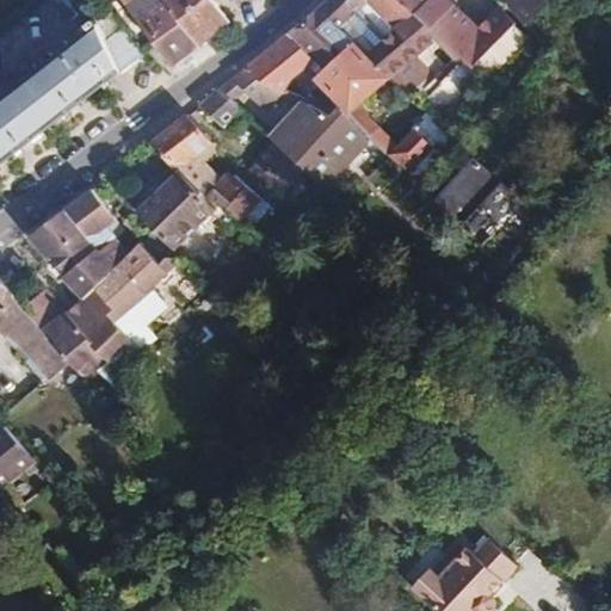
[(57,0),(73,19),(91,6),(87,0),(57,0)]
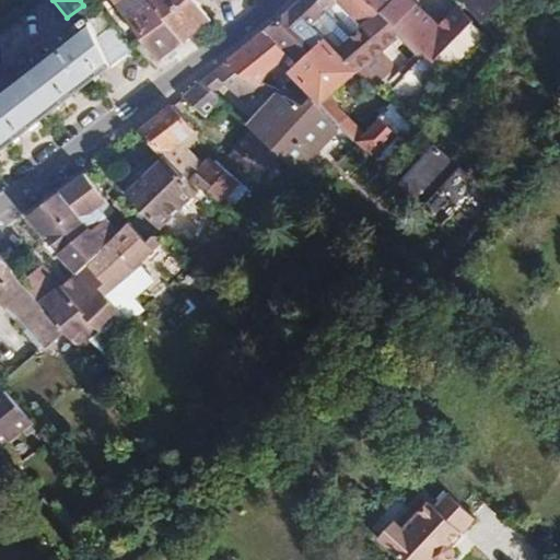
[(116,0),(162,60),(170,54),(184,43),(150,0),(116,0)]
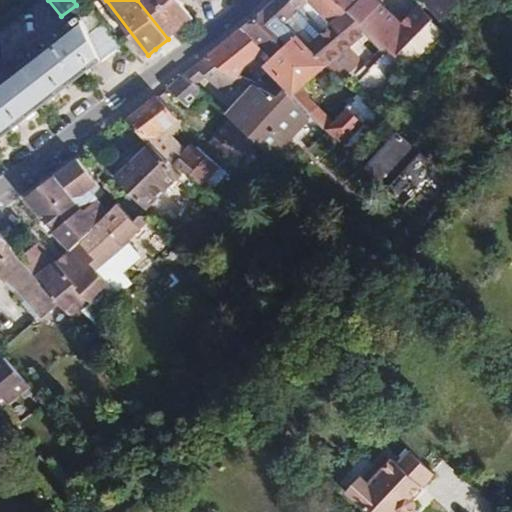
[(137,0),(168,39),(178,30),(193,18),(179,0),(137,0)]
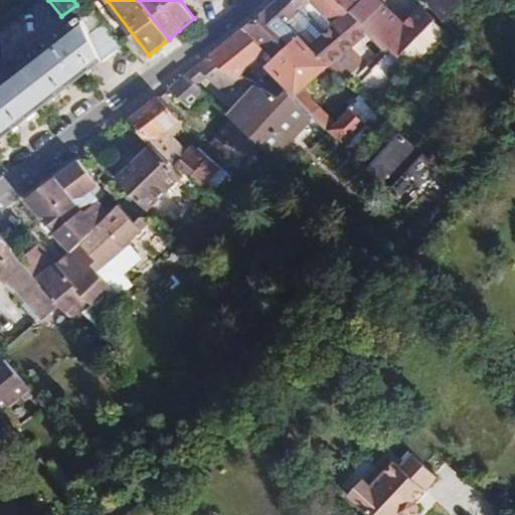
[(276,0),(266,9),(242,29),(265,52),(272,60),(298,36),(308,46),(321,35),(300,12),(290,0),(276,0)]
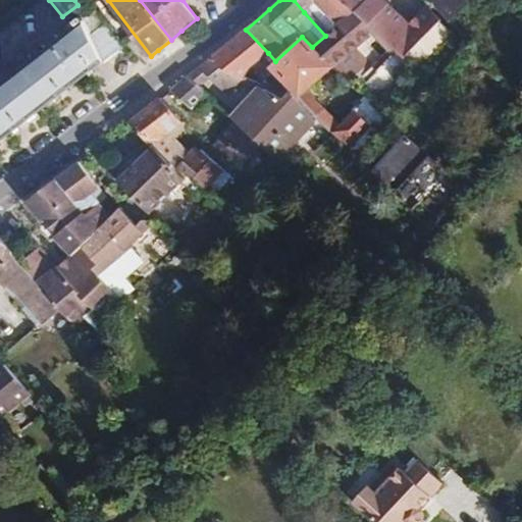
[(294,0),(304,12),(325,36),(312,47),(331,65),(350,83),(370,63),(363,56),(355,47),(368,37),(375,30),(398,49),(400,51),(411,62),(417,67),(453,32),(427,8),(410,25),(383,0),(294,0)]
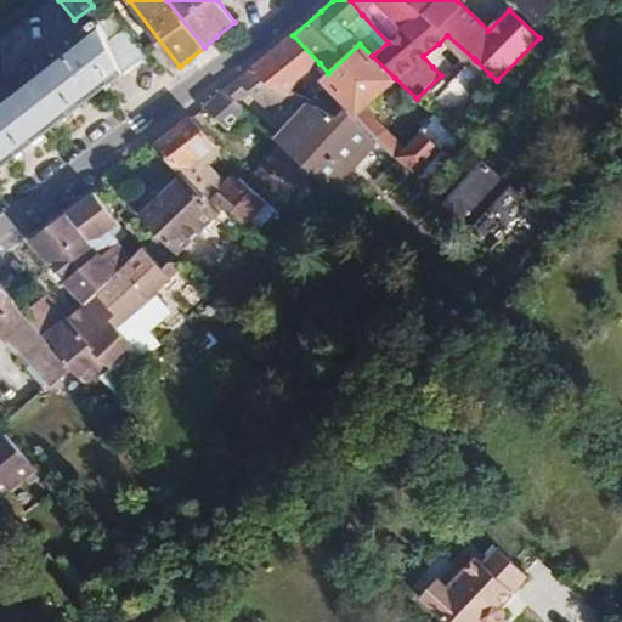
[(495,0),(490,5),(499,16),(513,4),(508,0),(495,0)]
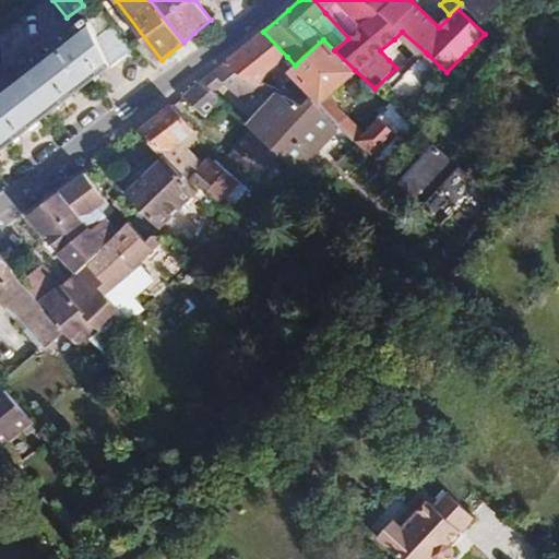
[(464,0),(462,2),(479,22),(504,0),(464,0)]
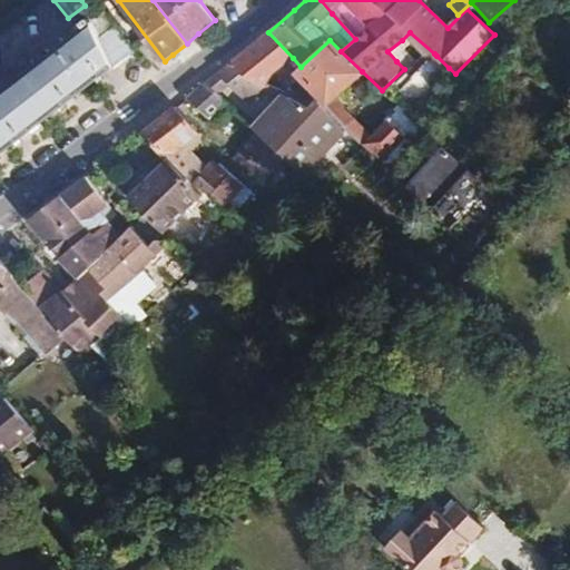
[(91,15),(95,20),(71,39),(0,94),(0,155),(106,74),(124,60),(134,52),(100,9),(91,15)]
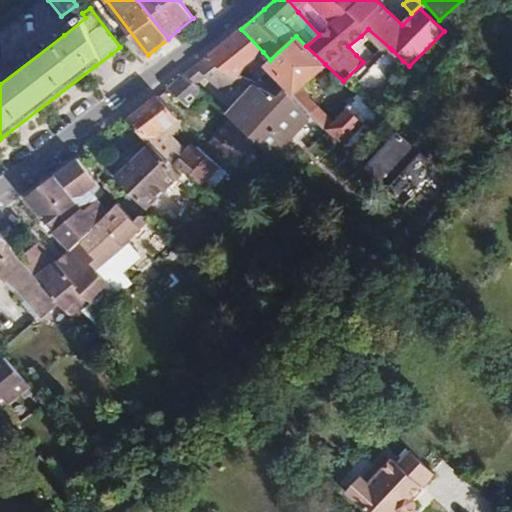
[(204,59),(238,78),(245,67),(263,52),(241,29),(221,45),(204,59)]
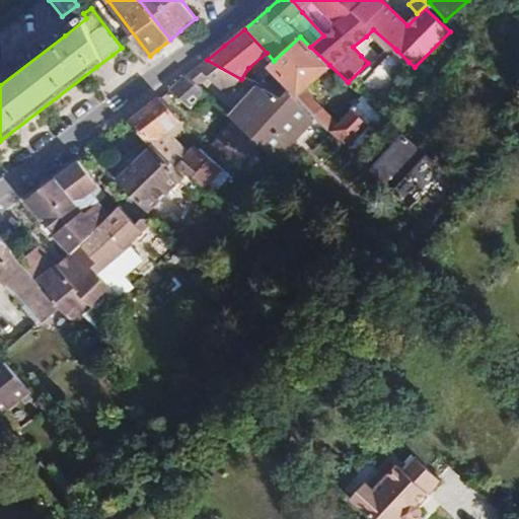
[(375,71),(395,49),(373,29),(366,36),(373,44),(361,56),(368,63),(375,71)]
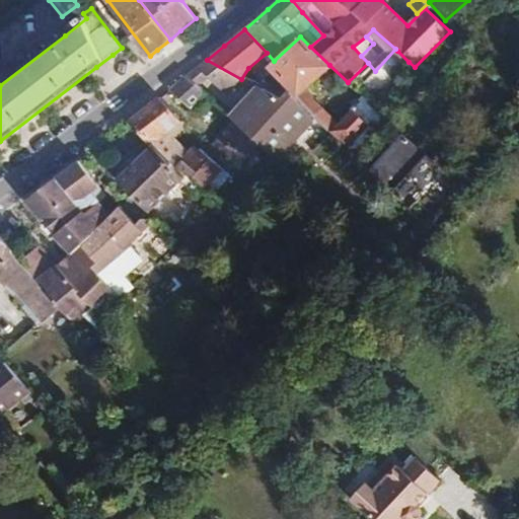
[(310,47),(300,36),(274,61),(269,65),(312,115),(329,133),(330,132),(347,148),(370,127),(384,116),(363,96),(352,109),(352,110),(338,126),(312,98),(314,97),(305,87),(329,65),(310,47)]
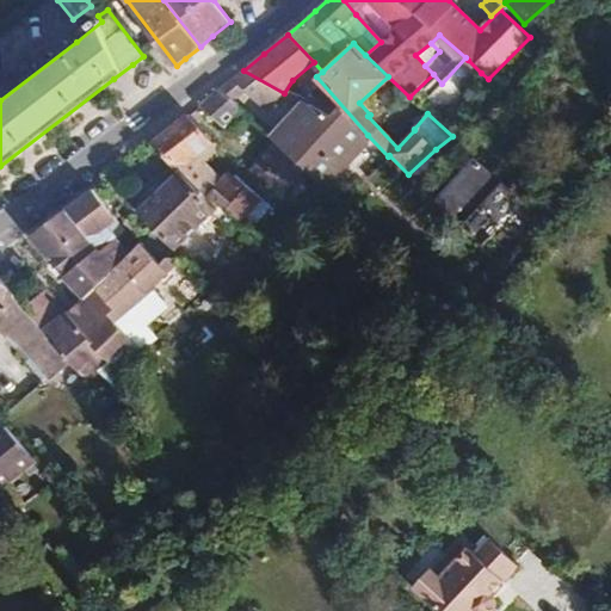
[(460,68),(474,80),(481,73),(468,60),(460,68)]
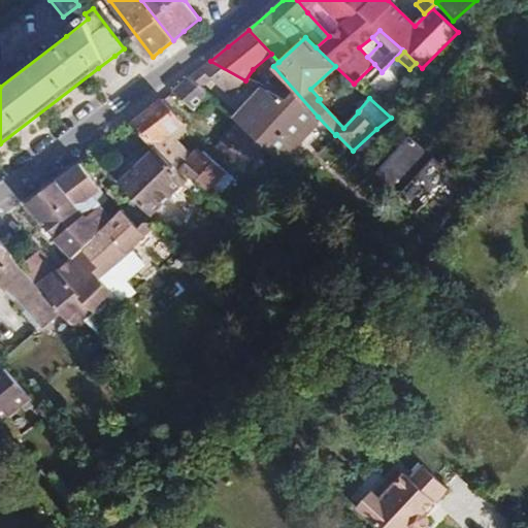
[(209,96),(189,77),(172,92),(193,111),(209,96)]
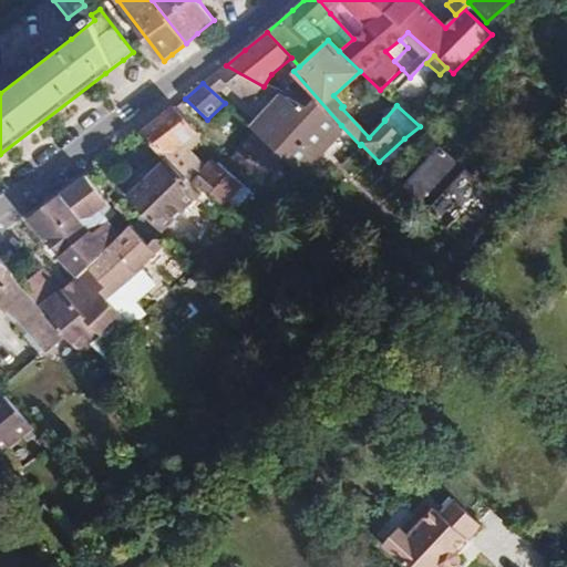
[(264,123),(256,132),(282,156),(299,173),(341,127),(316,99),(307,107),(287,96),(264,123)]
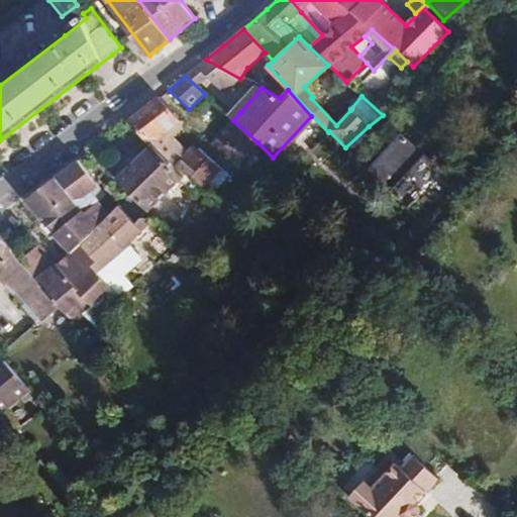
[(147,107),(129,121),(147,141),(150,145),(152,143),(182,176),(186,171),(203,186),(213,194),(229,175),(200,149),(198,152),(193,148),(187,151),(169,132),(183,122),(160,97),(147,107)]
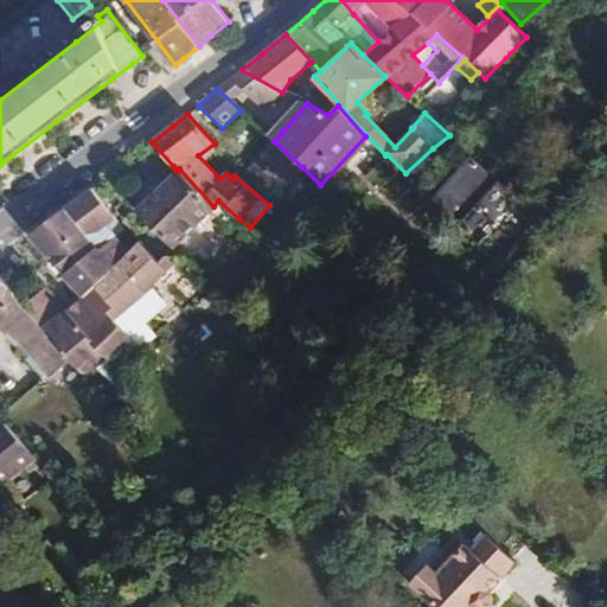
[(281,191),(302,167),(274,141),(272,139),(249,171),(281,191)]
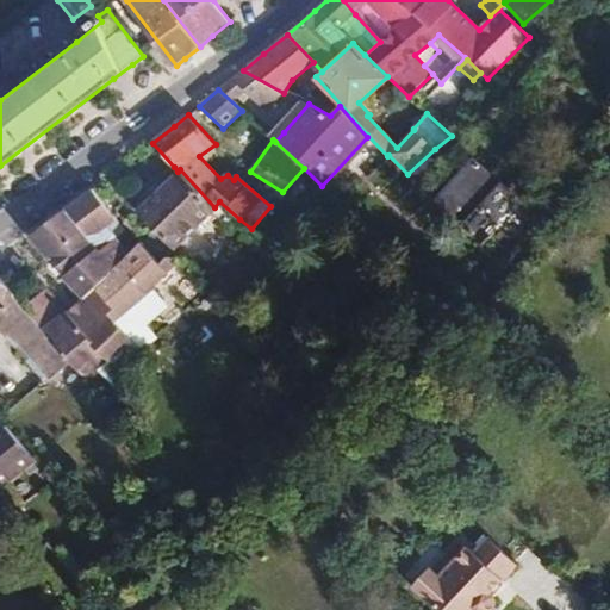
[(475,159),(435,199),(485,247),(526,203),(475,159)]
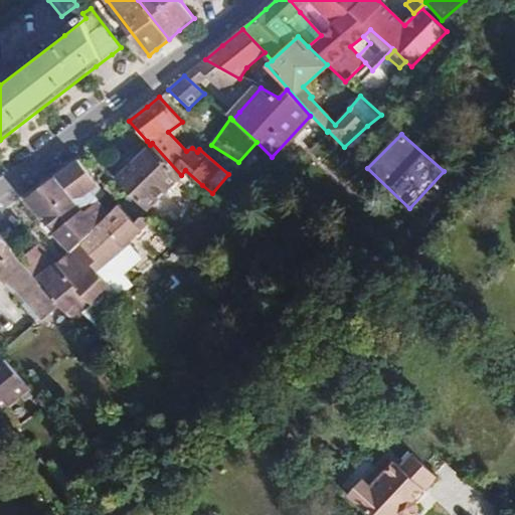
[(130,158),(113,175),(134,197),(147,211),(170,188),(173,191),(183,181),(196,191),(202,185),(185,170),(181,175),(152,143),(150,145),(147,141),(130,158)]
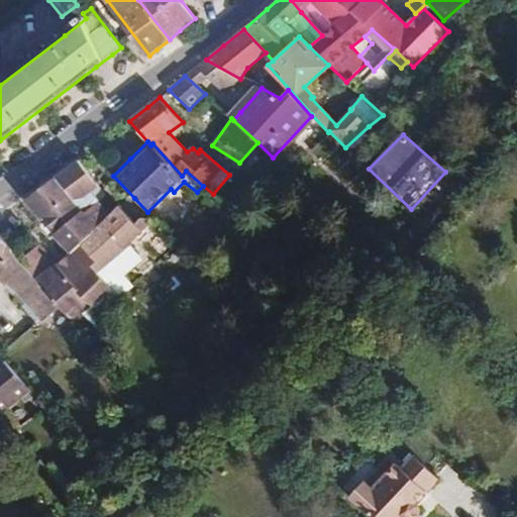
[(99,186),(80,161),(57,179),(26,202),(42,222),(36,227),(48,239),(54,235),(70,253),(63,260),(58,265),(57,265),(35,278),(60,306),(75,324),(85,315),(96,328),(124,301),(121,298),(112,289),(97,273),(126,249),(130,244),(152,219),(142,216),(147,212),(134,198),(124,210),(120,206),(109,217),(91,192),(99,186)]
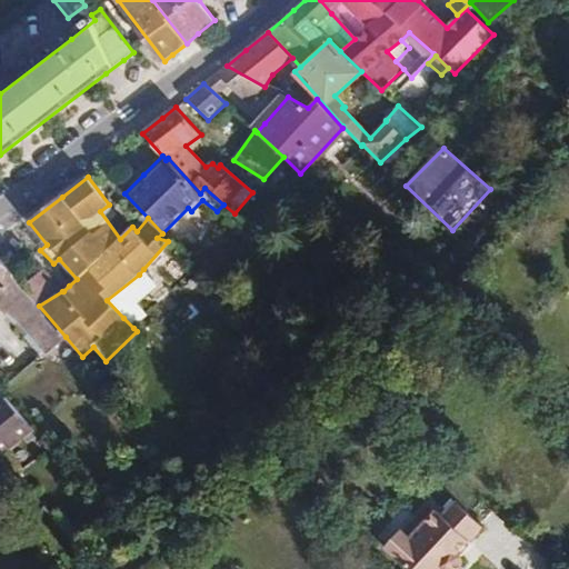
[(0,305),(6,313),(8,312),(21,323),(45,351),(47,353),(66,337),(39,306),(23,288),(0,260),(0,305)]
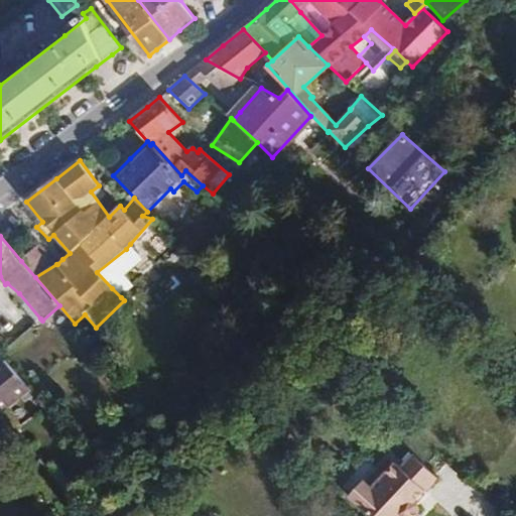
[(143,260),(130,244),(126,249),(97,272),(112,288),(121,297),(134,286),(126,275),(143,260)]
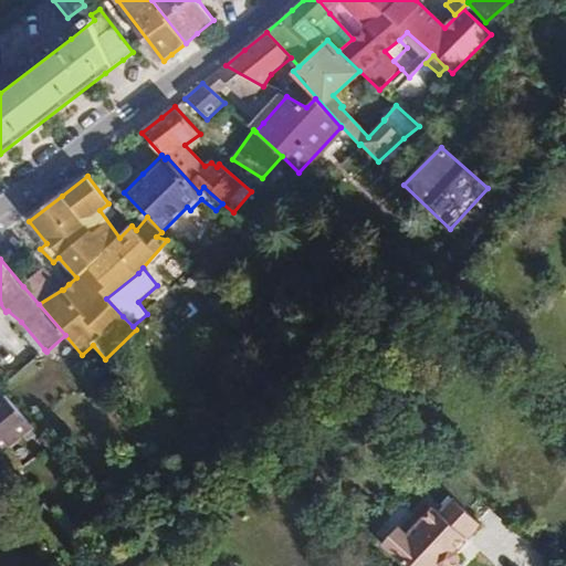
[(48,272),(23,286),(39,304),(62,290),(48,272)]
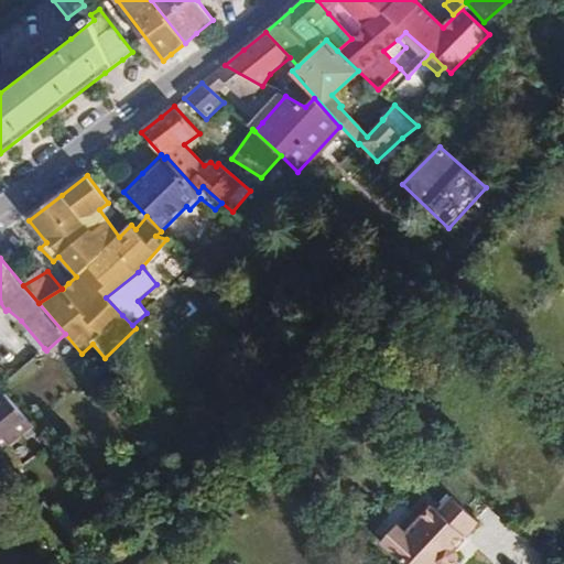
[(8,310),(6,311),(39,353),(44,348),(21,321),(8,310)]
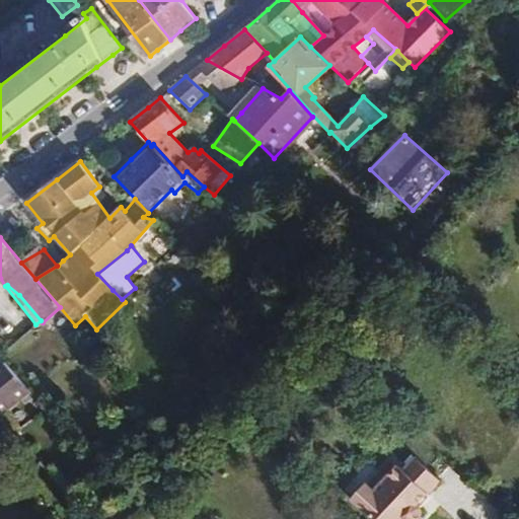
[(9,352),(0,342),(0,358),(1,359),(9,352)]
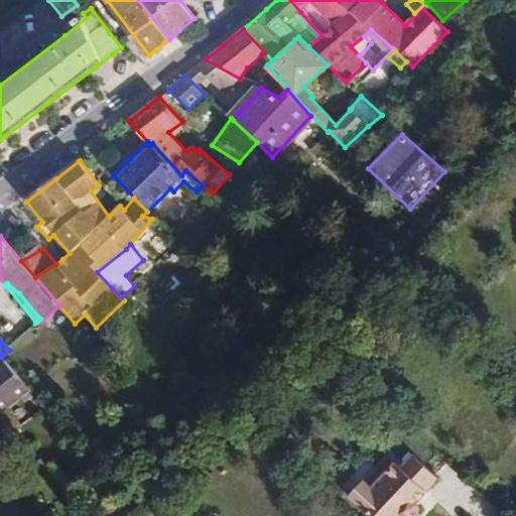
[(0,410),(28,386),(4,361),(0,364),(0,410)]
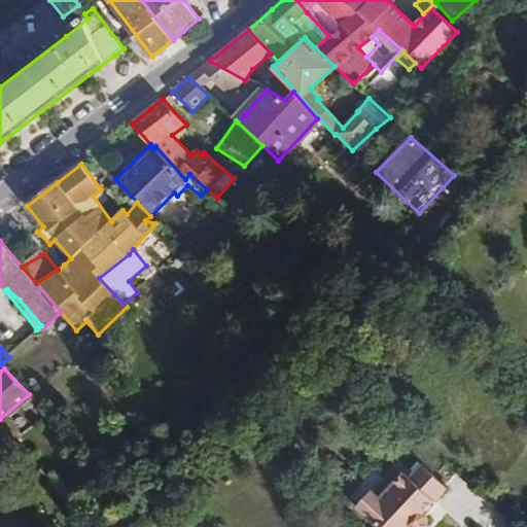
[(119,457),(112,450),(104,458),(112,465),(119,457)]
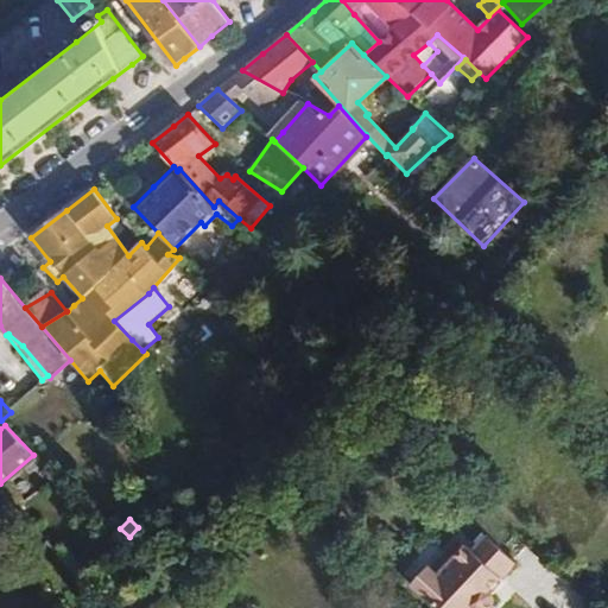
[(526,570),(487,534),(441,575),(426,565),(411,587),(435,607),(492,607),(511,587),(526,570)]
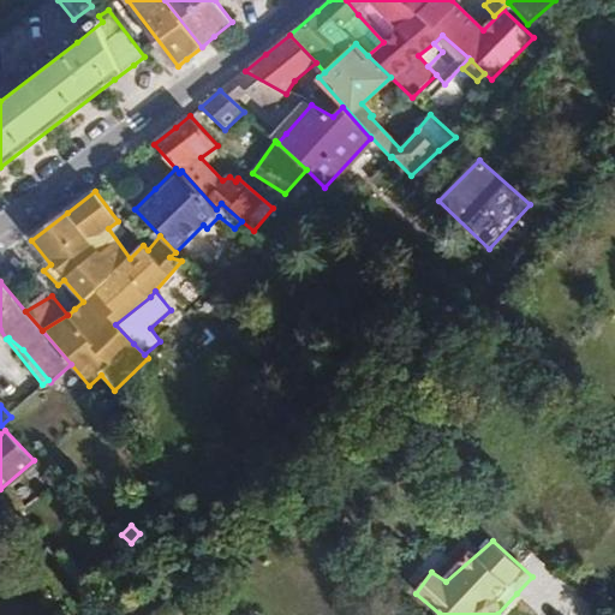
[(12,560),(19,566),(34,551),(28,545),(12,560)]
